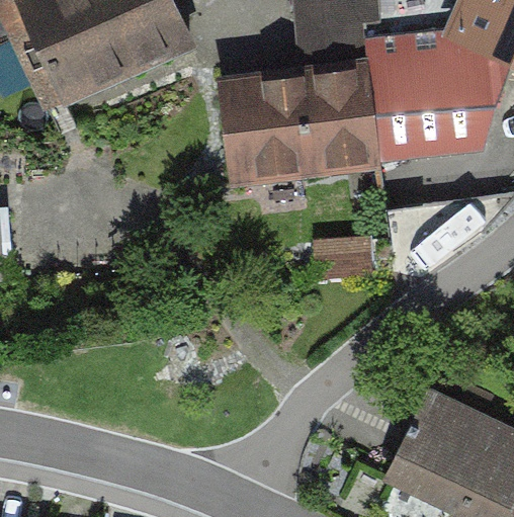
[(0,19),(44,115),(196,48),(173,0),(0,0),(0,19)]
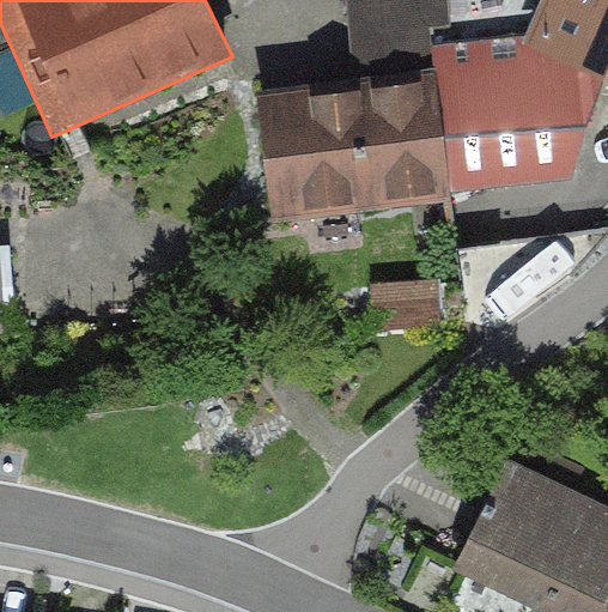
[(345,0),(354,82),(435,72),(432,46),(430,29),(450,26),(447,0),(345,0)]
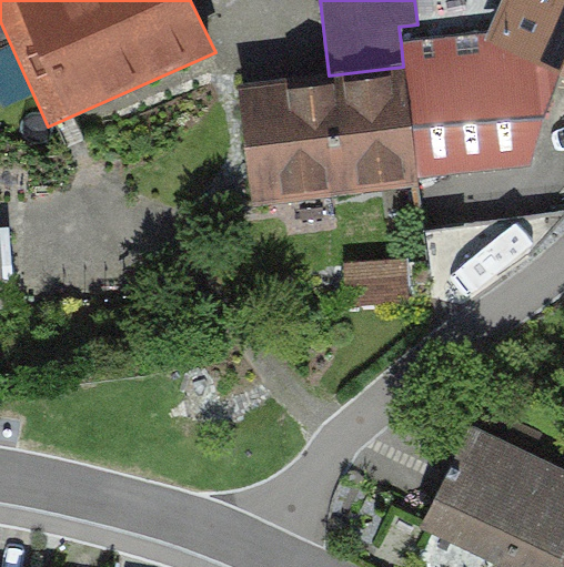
[(502,0),(487,32),(401,42),(403,67),(416,178),(529,165),(560,73),(563,74),(563,0),(502,0)]
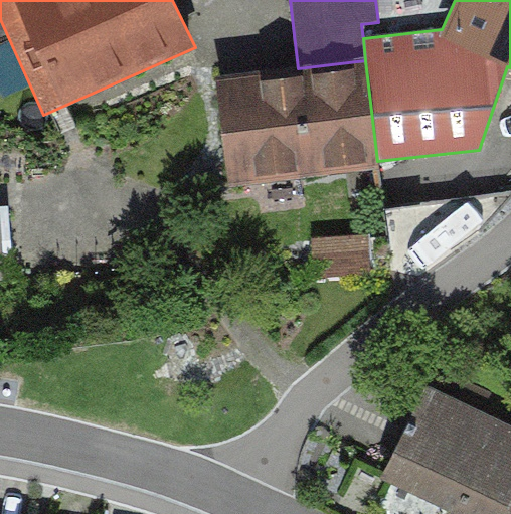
[(298,68),(214,77),(226,185),(377,168),(377,161),(365,60),(298,68)]
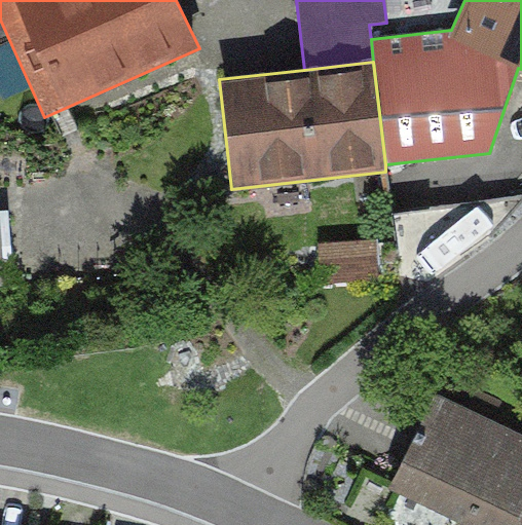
[(7,212),(0,212),(0,288),(13,287),(7,212)]
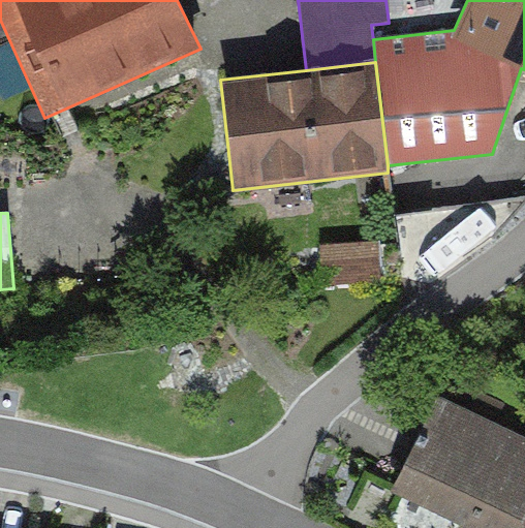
[(375,235),(323,244),(330,279),(381,271),(375,235)]
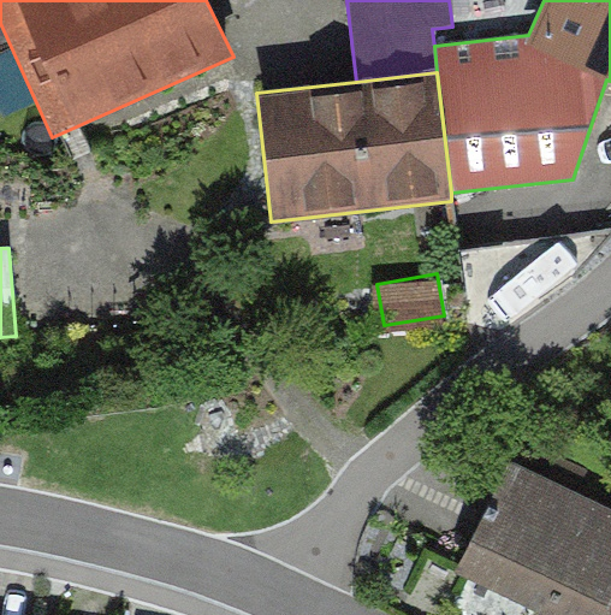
[(603,614),(610,599),(610,522),(500,469),(451,572),(539,614),(603,614)]
